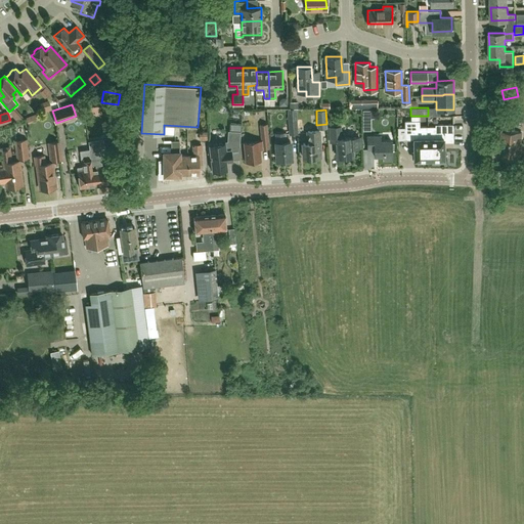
[(289,134),(297,134),(297,119),(288,119),(289,134)]
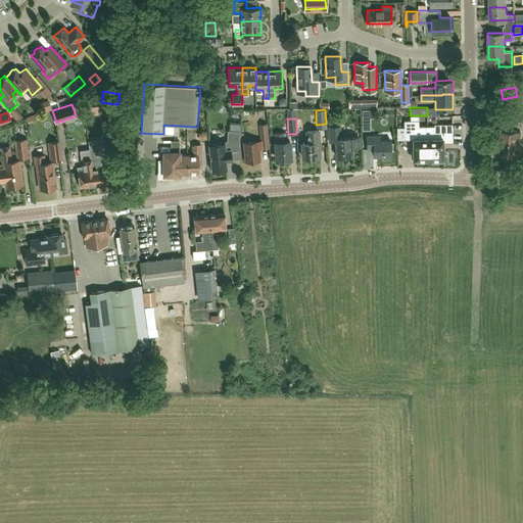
[(421,158),(428,158),(435,158),(443,158),(442,142),(453,141),(453,124),(434,124),(434,126),(419,126),(419,120),(403,121),(405,139),(413,139),(413,158),(421,158)]
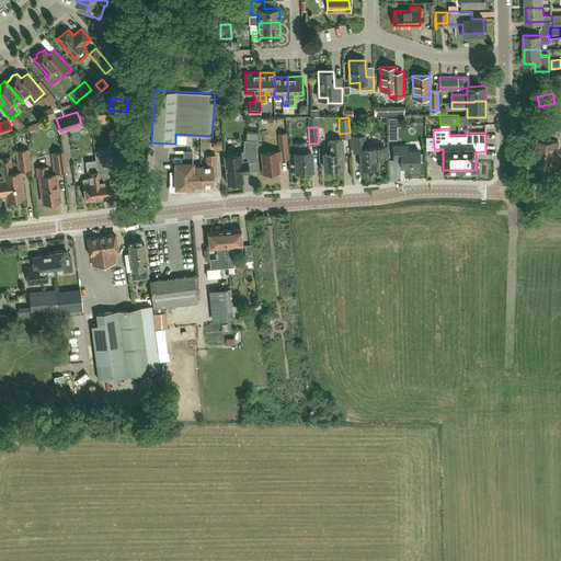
[(557,156),(558,141),(546,140),(547,132),(537,130),(536,139),(534,139),(531,168),(556,171),(557,162),(558,163),(558,156),(557,156)]
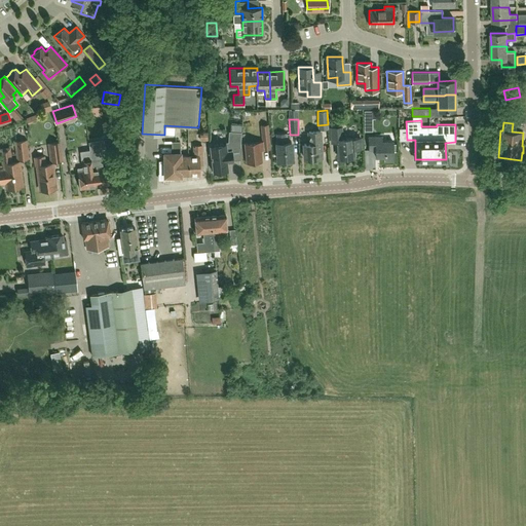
[(262,139),(269,138),(268,124),(261,125),(262,139)]
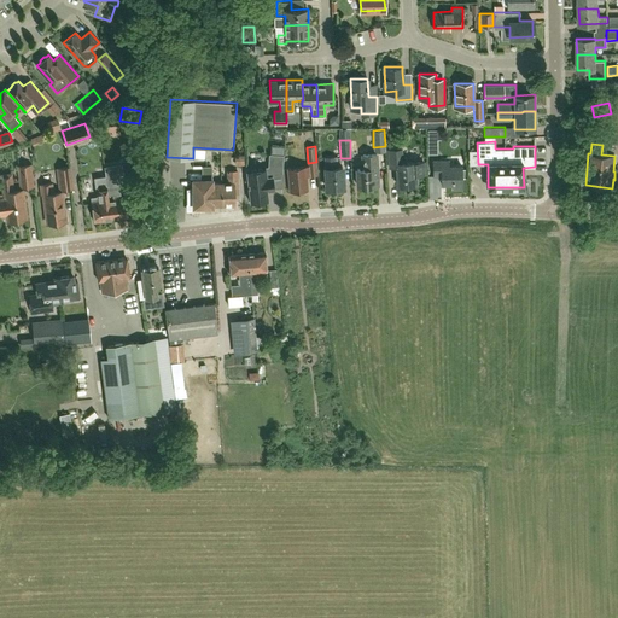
[(237,150),(238,165),(246,164),(245,149),(237,150)]
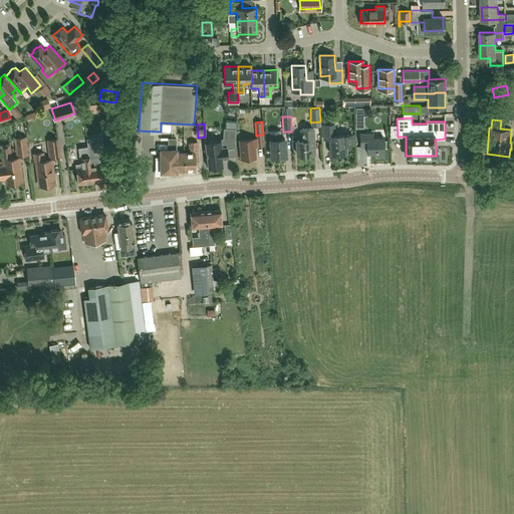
[(330,154),(346,153),(345,145),(352,144),(352,135),(345,136),(345,135),(330,136),(329,129),(333,129),(333,123),(322,124),(323,139),(330,139),(330,154)]
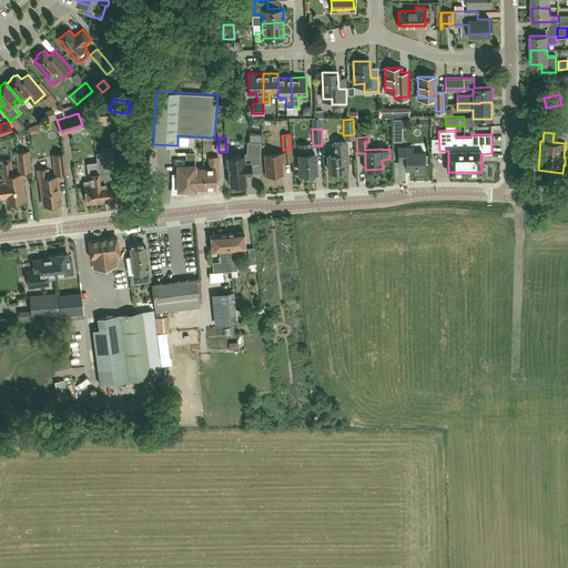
[(247,141),(246,153),(243,153),(243,155),(229,156),(230,165),(227,166),(229,172),(226,173),(227,183),(230,183),(230,185),(245,183),(244,174),(251,173),(250,162),(249,162),(247,160),(260,159),(261,142),(247,141)]
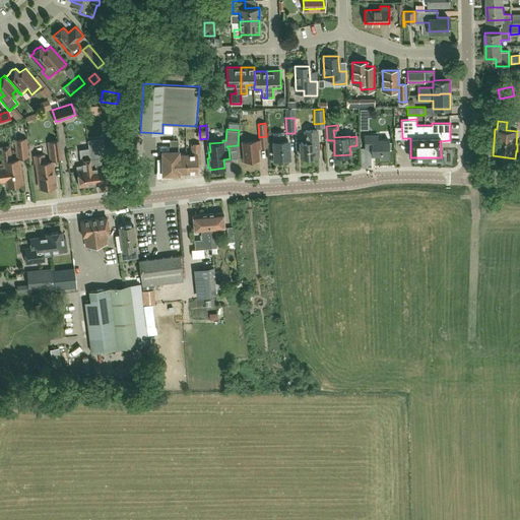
[(302,156),(315,155),(314,148),(318,148),(317,129),(306,130),(306,141),(301,141),(302,156)]
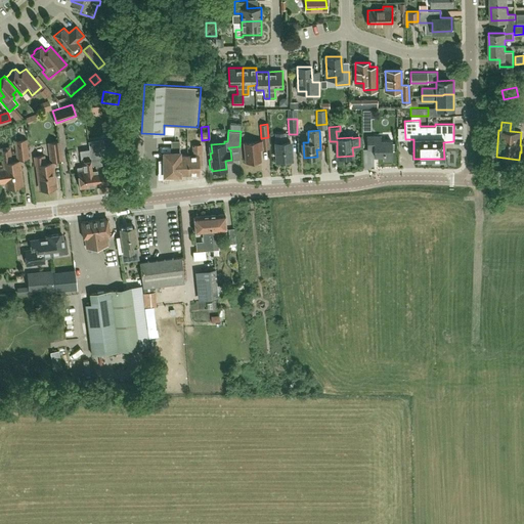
[(292,159),(291,147),(291,142),(286,142),(286,138),(285,137),(285,133),(276,134),(277,142),(276,142),(277,160),(292,159)]
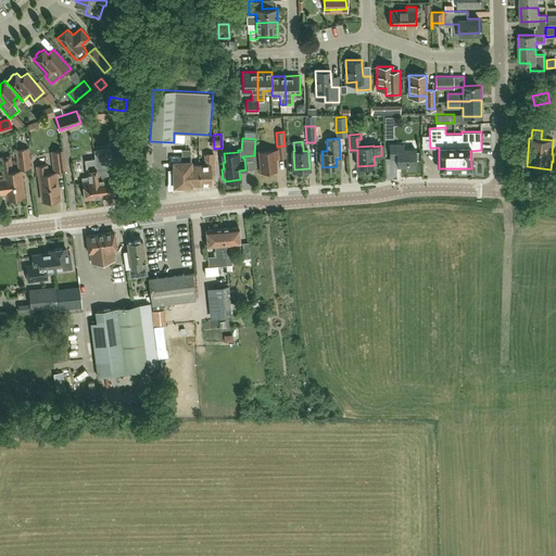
[(417,168),(416,156),(416,150),(396,150),(396,144),(389,144),(390,159),(396,159),(397,165),(407,165),(407,169),(417,168)]
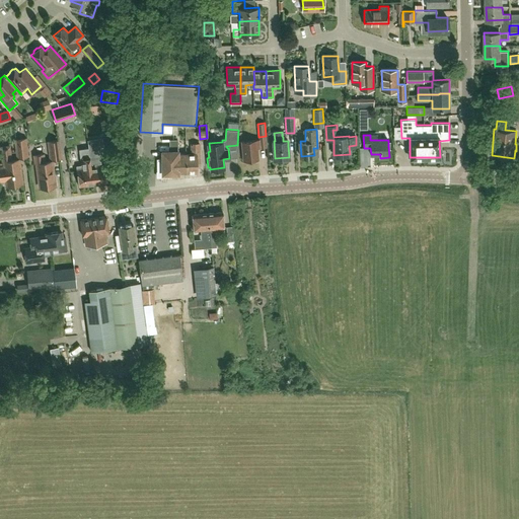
[(13,139),(14,146),(16,157),(28,156),(26,137),(13,139)]
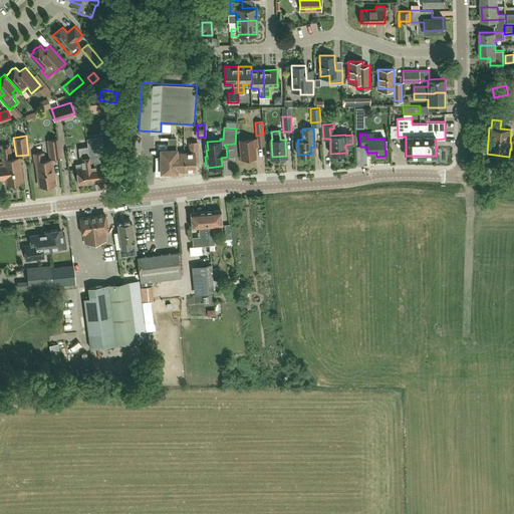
[(86,147),(91,182),(106,180),(106,179),(107,178),(106,174),(105,173),(105,171),(106,170),(105,166),(104,165),(104,164),(98,165),(98,161),(99,161),(97,148),(101,147),(100,137),(86,139),(87,147),(86,147)]
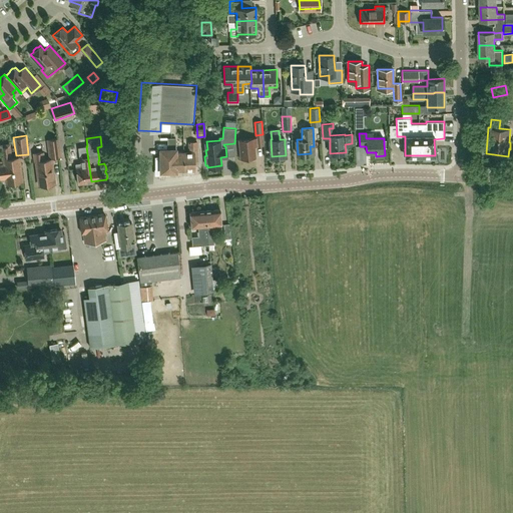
[(46,138),(47,144),(49,157),(61,156),(58,137),(46,138)]
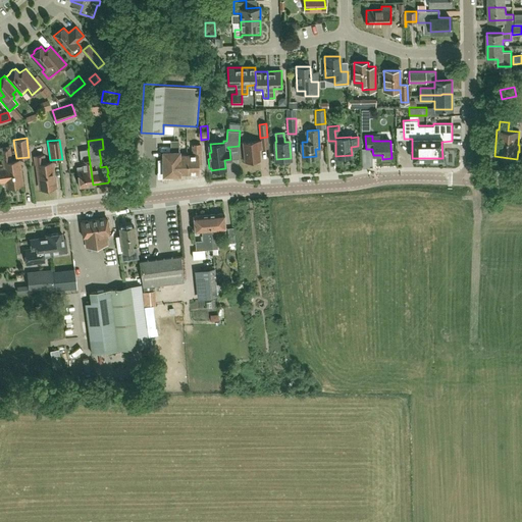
[(261,140),(260,140),(243,142),(245,161),(260,159),(258,148),(262,148),(261,140)]
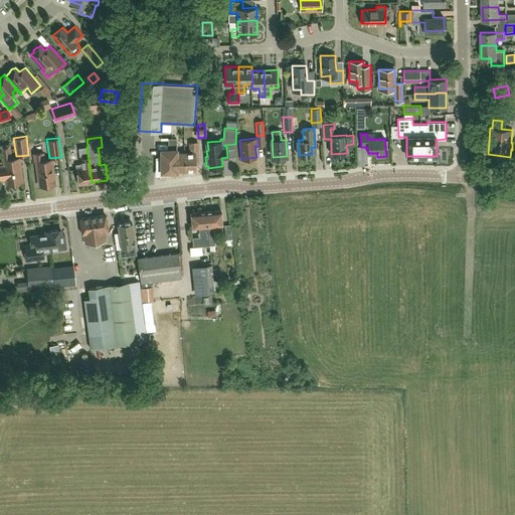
[(176,139),(169,139),(169,149),(159,150),(159,158),(155,158),(155,177),(170,177),(170,172),(177,172),(177,170),(177,153),(177,149),(176,149),(176,139)]
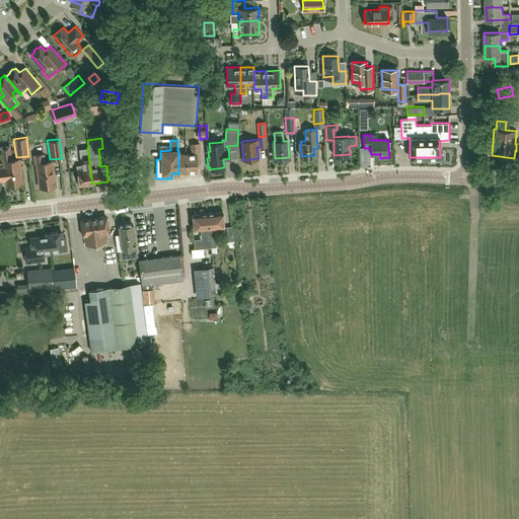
[(178,154),(178,171),(197,171),(197,157),(200,157),(200,143),(192,144),(192,153),(178,154)]
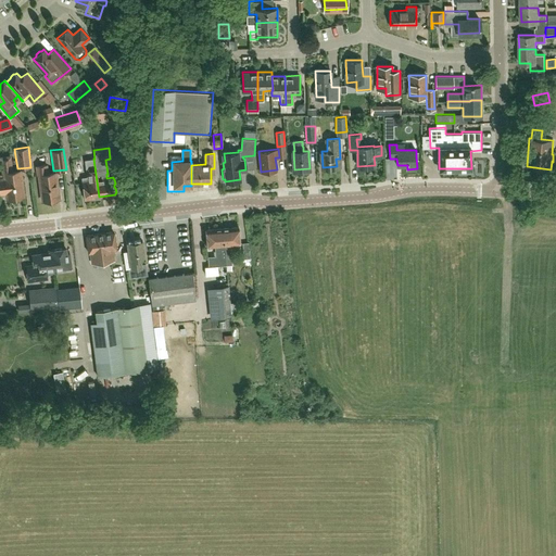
[(93,159),(85,160),(88,180),(83,181),(86,199),(99,197),(93,159)]
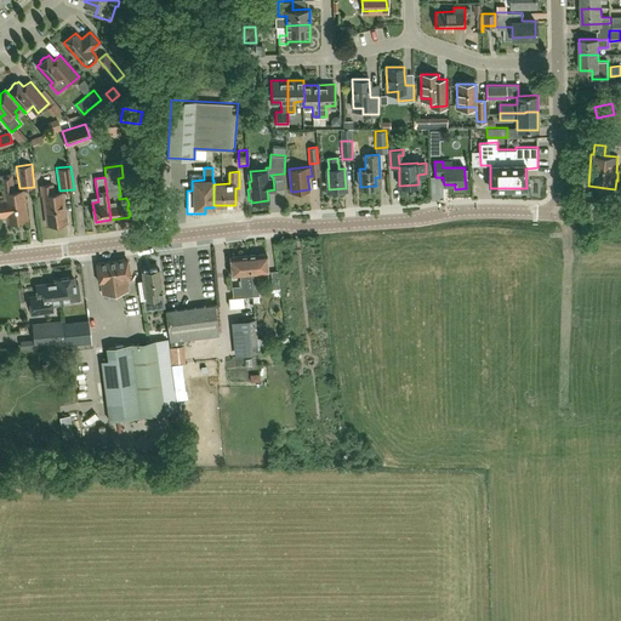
[(22,191),(13,192),(12,182),(3,183),(4,193),(5,193),(5,199),(0,199),(0,211),(0,215),(7,215),(9,222),(26,220),(22,191)]
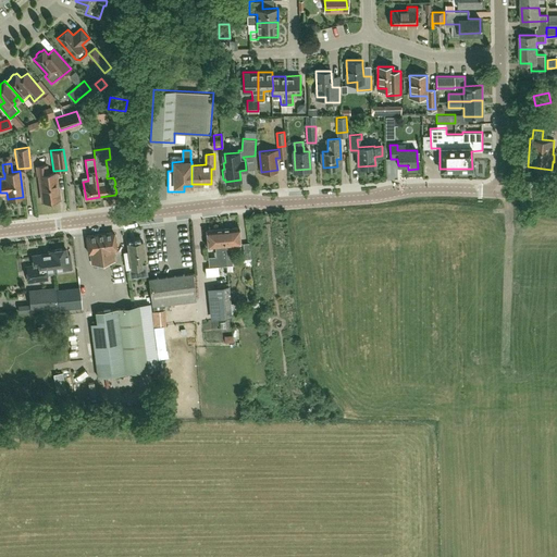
[(56,173),(48,173),(47,165),(37,166),(38,175),(39,175),(42,201),(59,199),(56,173)]
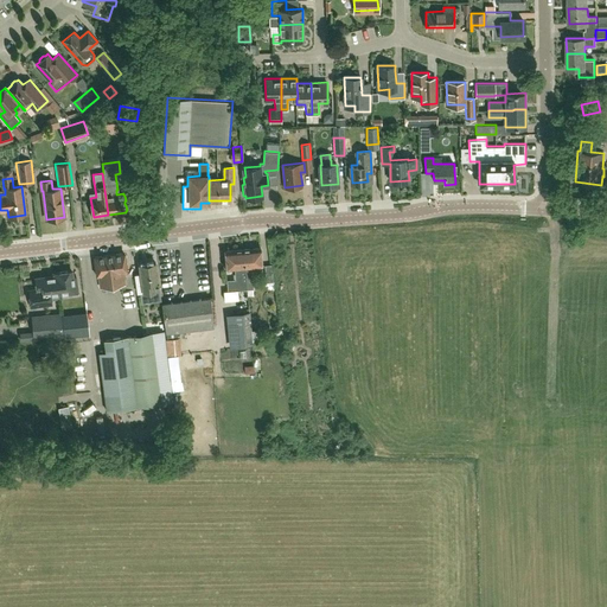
[(246,267),(247,282),(247,288),(253,287),(251,272),(249,272),(248,267),(262,266),(260,248),(242,249),(244,267),(246,267)]
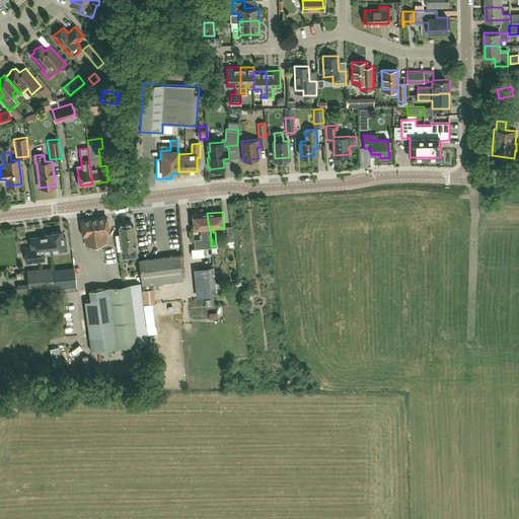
[(209,228),(207,213),(192,214),(194,230),(201,229),(202,238),(195,239),(195,248),(211,246),(211,241),(210,228),(209,228)]
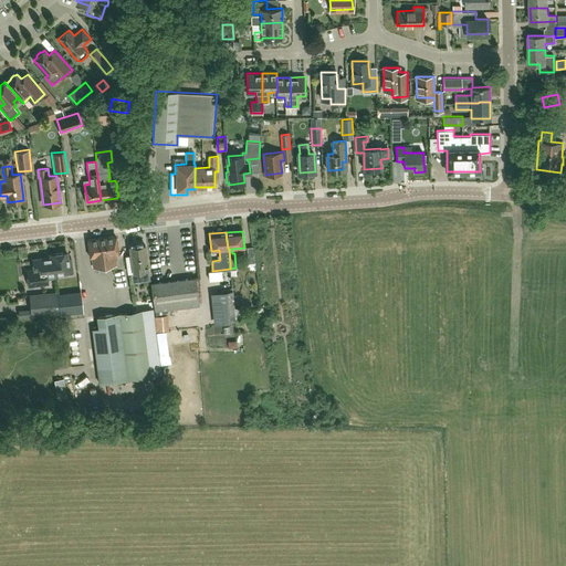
[(119,253),(117,236),(87,240),(90,258),(92,257),(93,268),(116,265),(115,253),(119,253)]
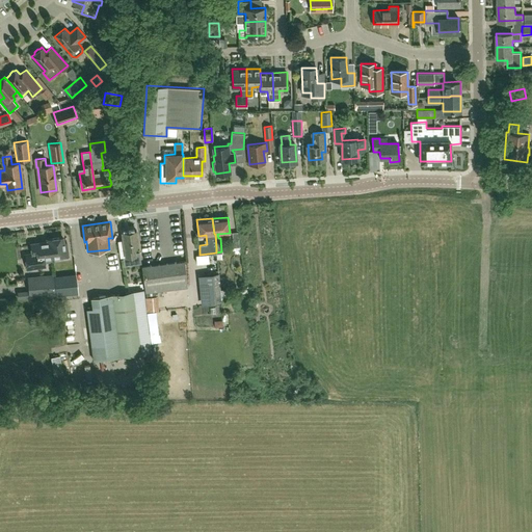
[(135,251),(140,251),(136,230),(134,230),(134,229),(129,230),(129,232),(123,233),(124,242),(122,242),(123,248),(126,248),(127,256),(135,255),(135,251)]
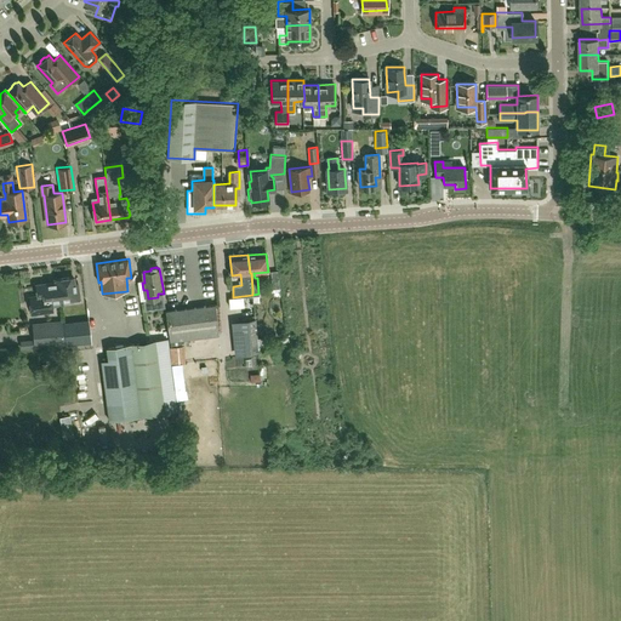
[(73,277),(58,279),(61,301),(80,298),(78,283),(74,283),(73,277)]
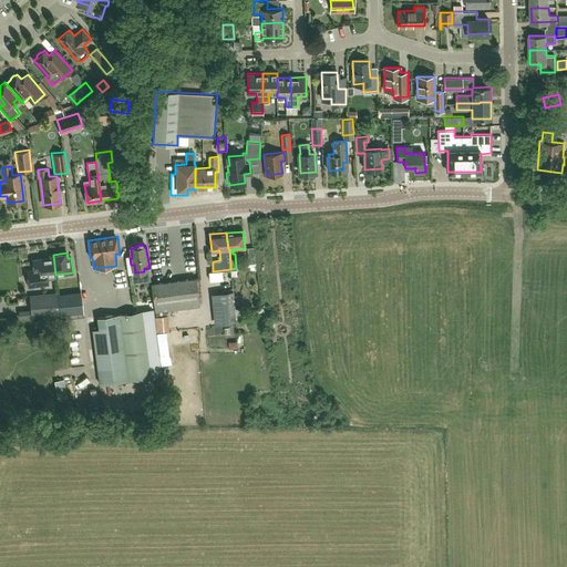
[(55,275),(53,255),(49,255),(49,258),(39,260),(33,261),(34,270),(27,271),(29,287),(49,284),(49,280),(57,278),(55,275)]
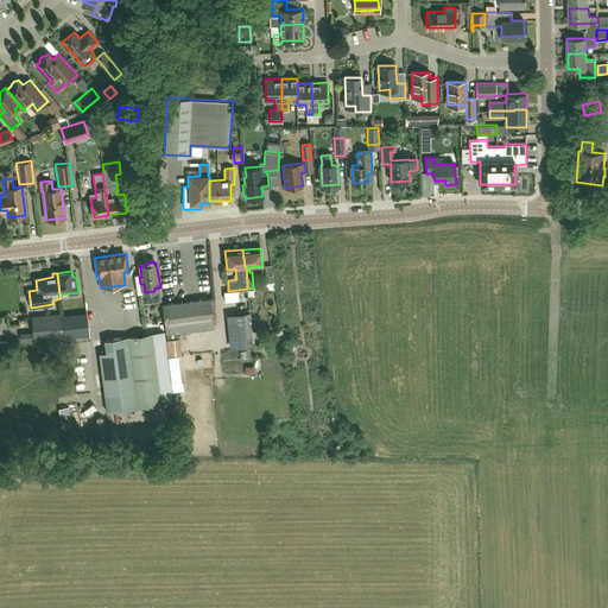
[(251,305),(249,297),(246,297),(246,290),(230,291),(232,306),(251,305)]
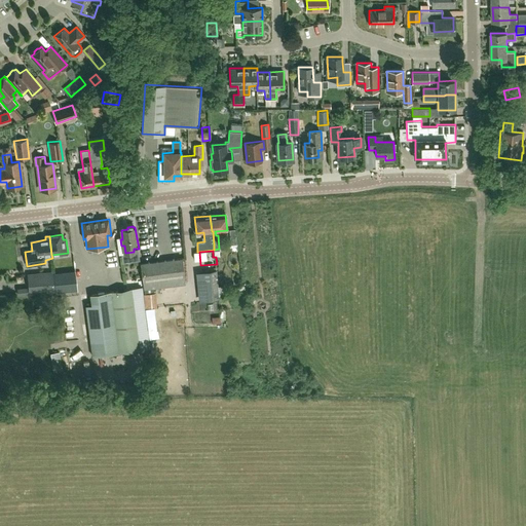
[(183,259),(142,263),(145,290),(185,285),(183,259)]
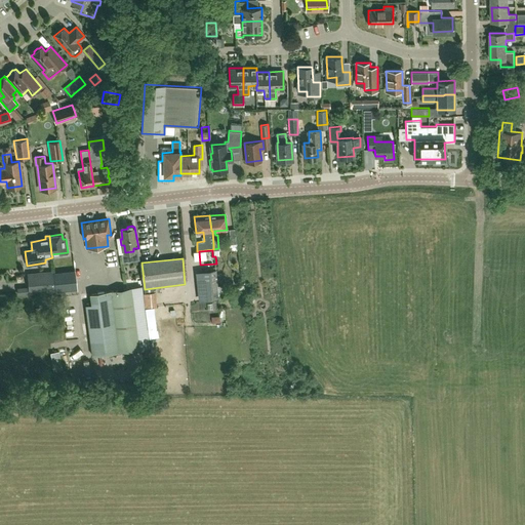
[(75,270),(54,272),(56,291),(77,288),(75,270)]
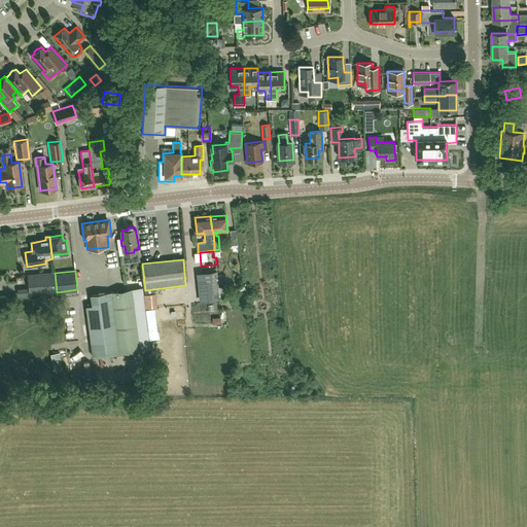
[(218,300),(218,293),(216,271),(204,272),(206,294),(206,301),(218,300)]
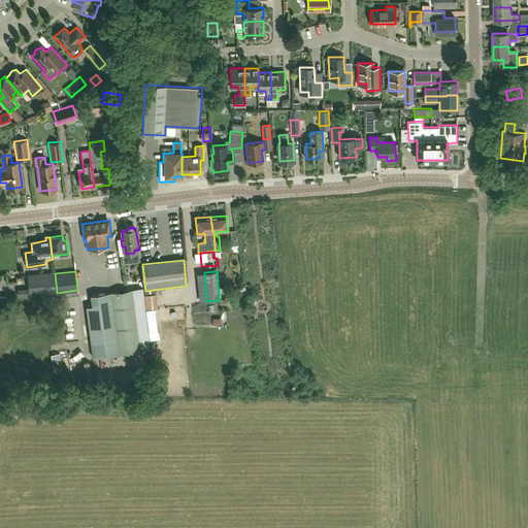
[(56,293),(56,292),(54,273),(28,276),(30,292),(19,294),(19,297),(56,293)]
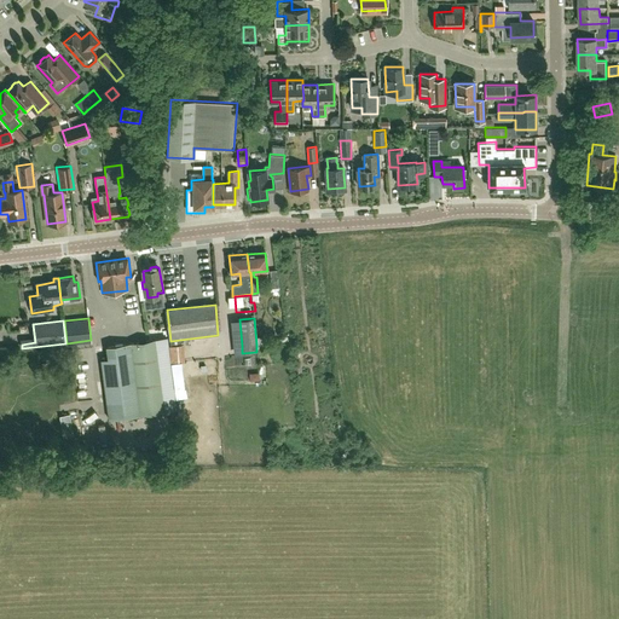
[(109,359),(102,360),(109,421),(165,414),(155,341),(108,347),(109,359)]
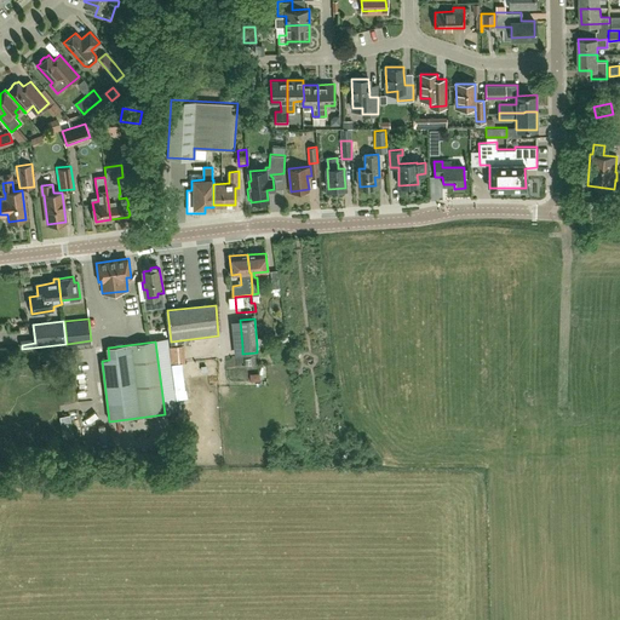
[(204,344),(205,359),(219,357),(218,343),(204,344)]
